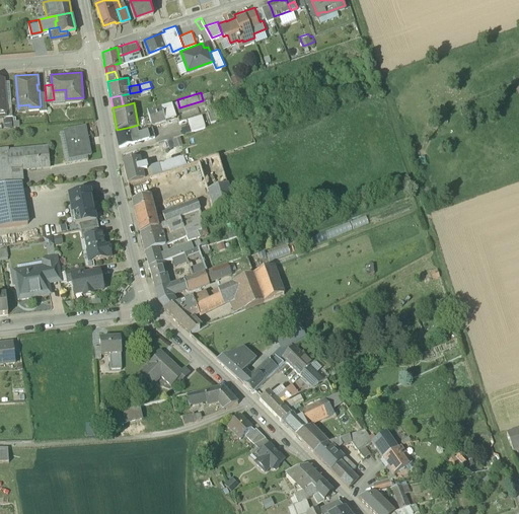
[(171,102),(147,109),(151,122),(152,124),(175,116),(171,102)]
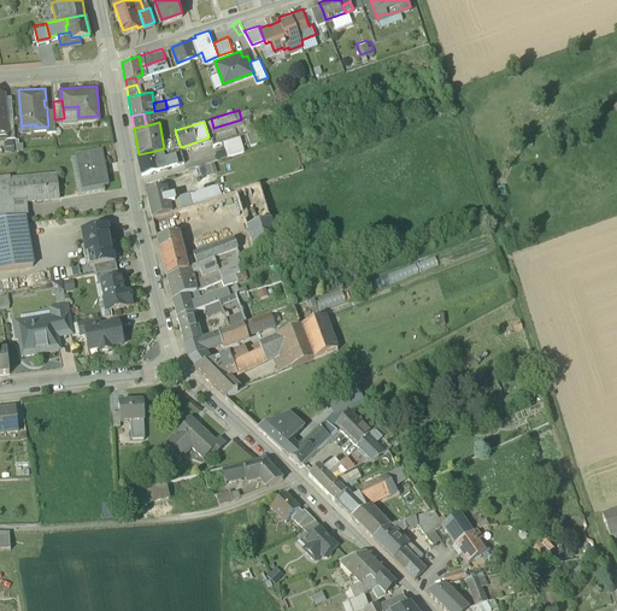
[(246,129),(250,142),(258,140),(253,127),(246,129)]
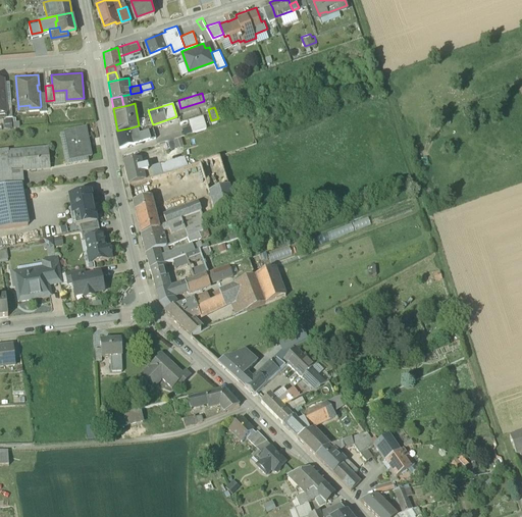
[(203,114),(189,118),(193,130),(206,125),(203,114)]
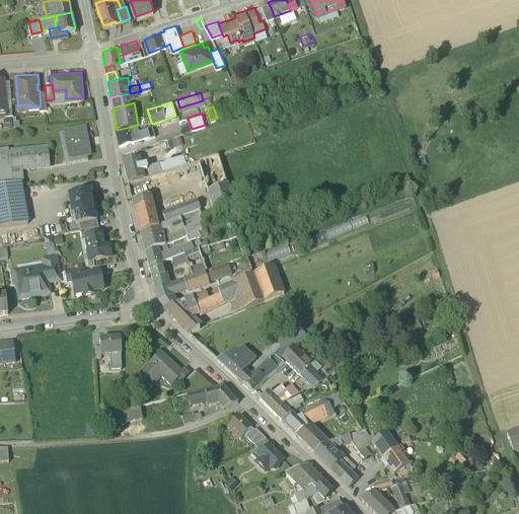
[(138,125),(131,127),(133,134),(144,132),(151,129),(152,127),(152,124),(151,122),(138,125)]
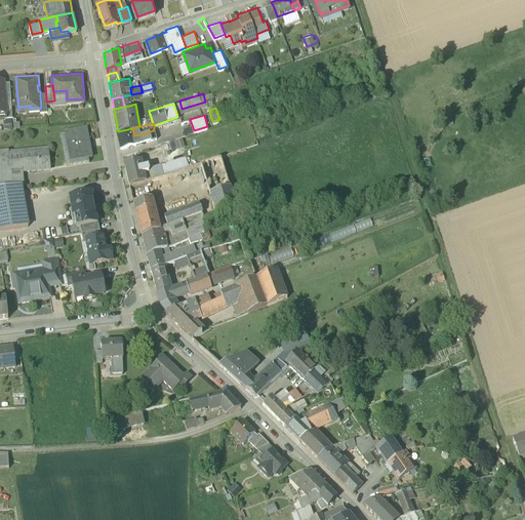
[(86,125),(66,129),(71,158),(91,154),(86,125)]
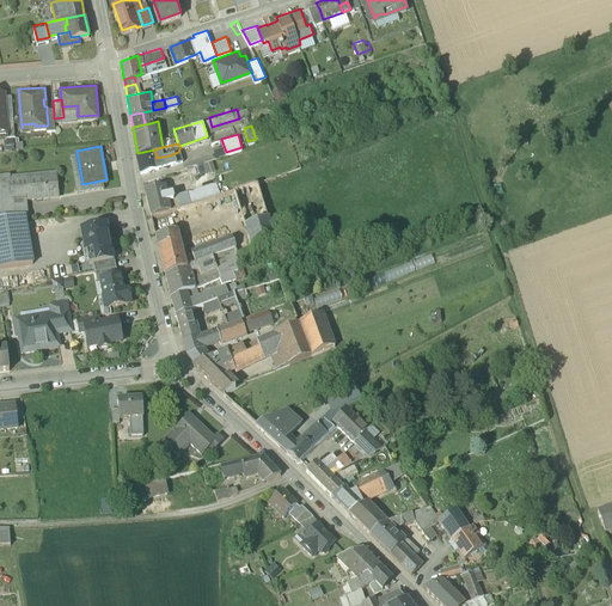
[(138,153),(141,169),(158,164),(157,158),(154,150),(138,153)]
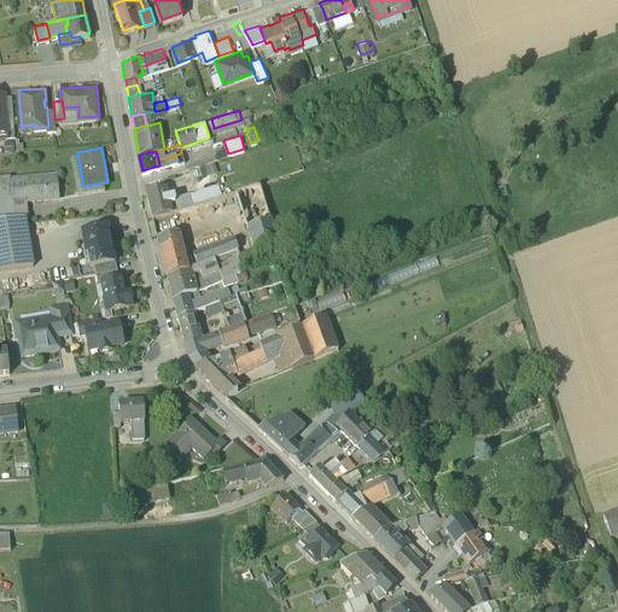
[(202,175),(220,169),(216,157),(198,164),(202,175)]
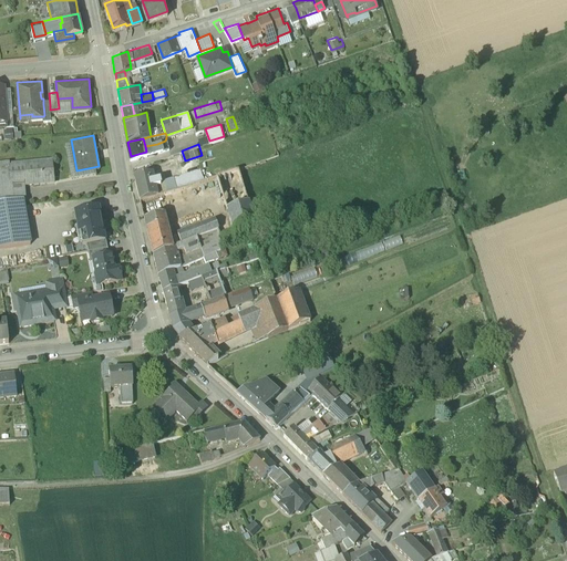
[(157,151),(160,156),(172,153),(169,147),(157,151)]
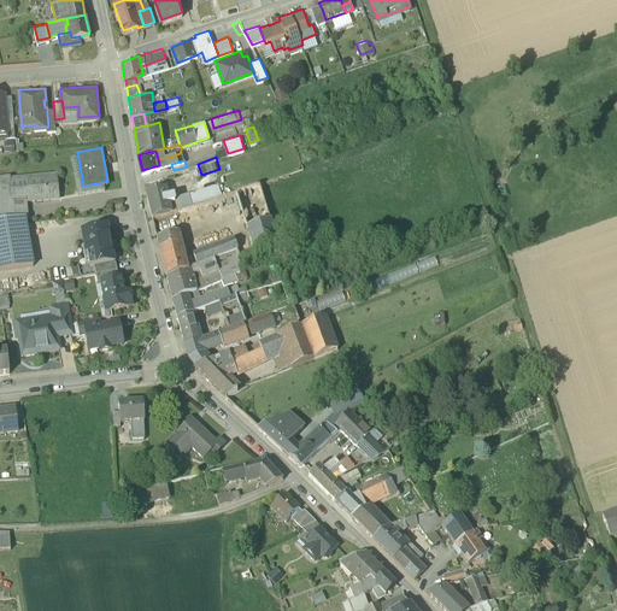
[(10,172),(0,174),(0,217),(25,215),(28,215),(27,197),(12,198),(10,176),(11,176),(10,172)]
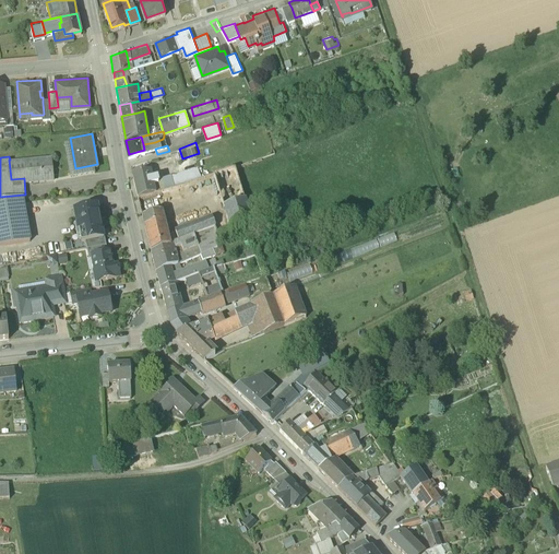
[(51,156),(35,157),(37,177),(54,176),(51,156)]
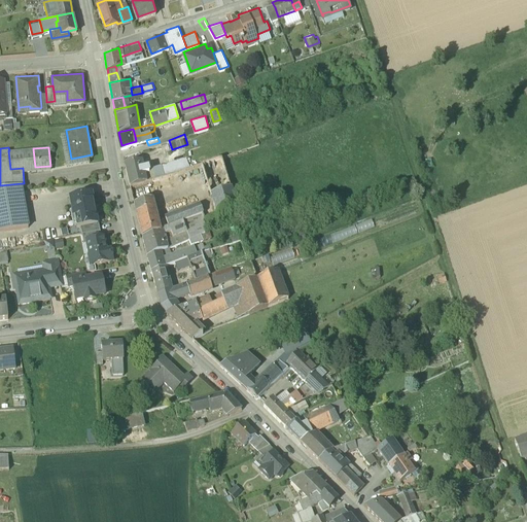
[(9,150),(8,150),(10,169),(23,168),(35,167),(33,148),(9,150)]
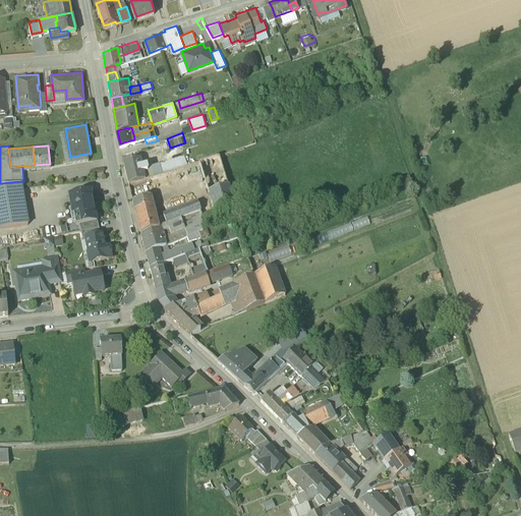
[(162,173),(181,167),(188,164),(185,155),(178,157),(160,164),(161,167),(162,173)]
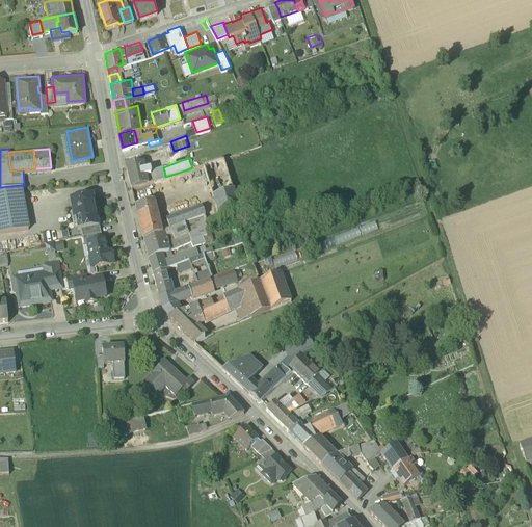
[(142,160),(136,161),(135,161),(133,161),(133,162),(127,163),(132,186),(148,181),(147,176),(142,160)]
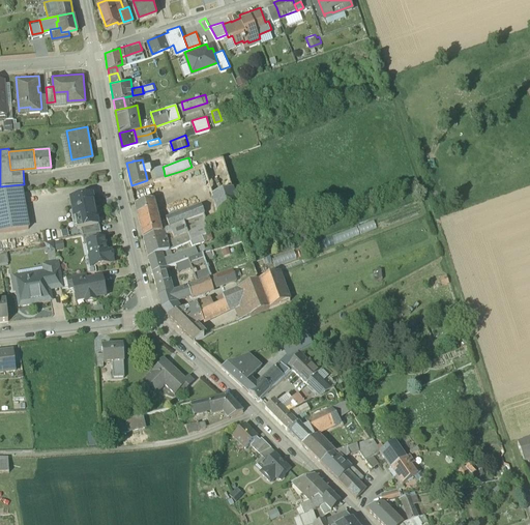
[(153,179),(165,176),(164,170),(146,175),(147,180),(148,179),(153,179)]
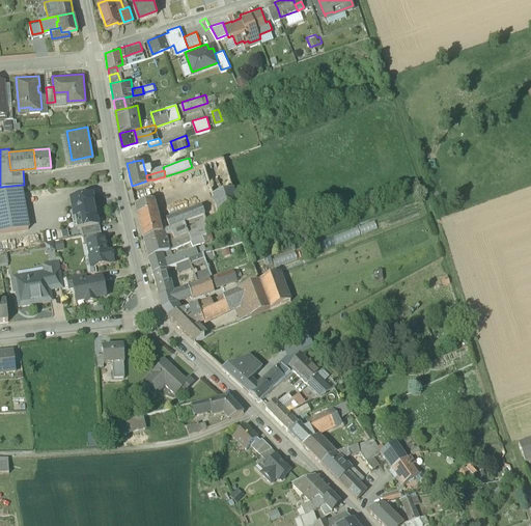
[(232,183),(210,190),(217,213),(241,205),(232,183)]
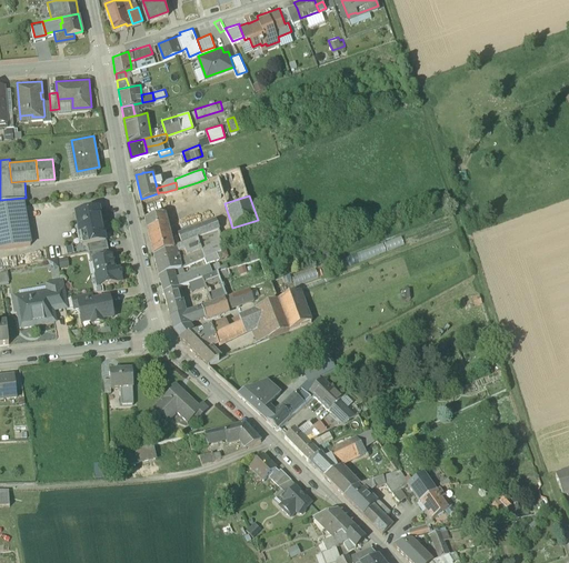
[(0,247),(31,242),(23,198),(0,200),(0,247)]
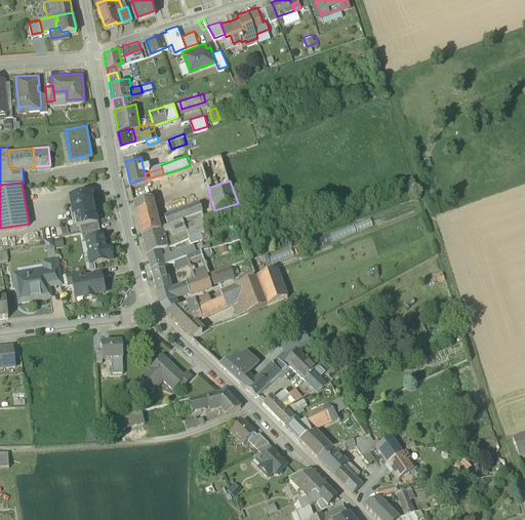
[(91,190),(70,194),(76,224),(80,223),(97,220),(95,209),(91,190)]
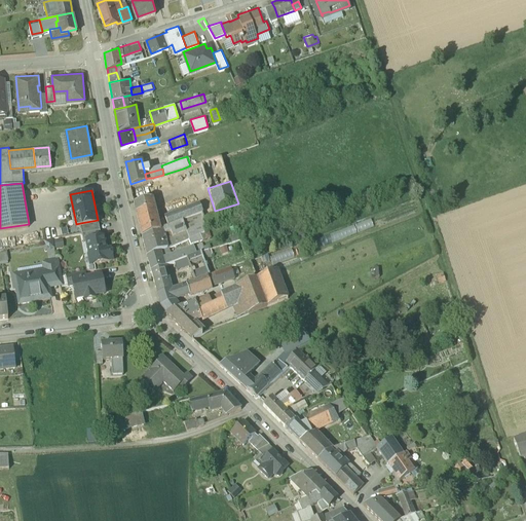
[(142,233),(159,227),(160,226),(157,214),(153,195),(135,200),(142,233)]
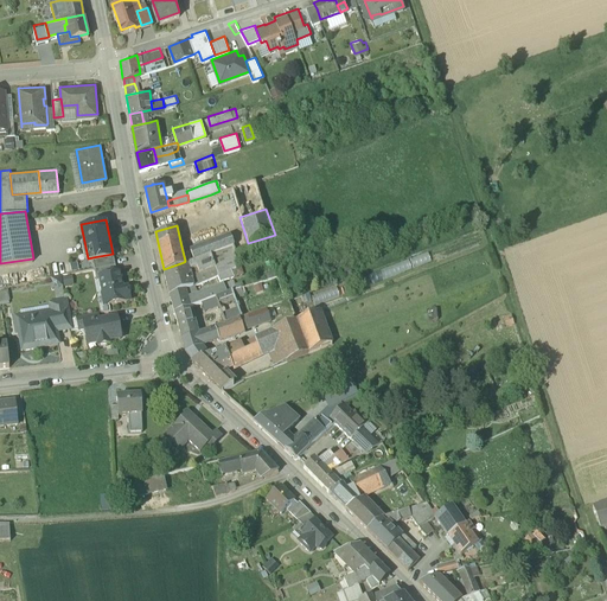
[(181,247),(185,261),(197,254),(206,249),(228,240),(232,238),(230,228),(189,243),(189,247),(186,248),(185,245),(181,247)]
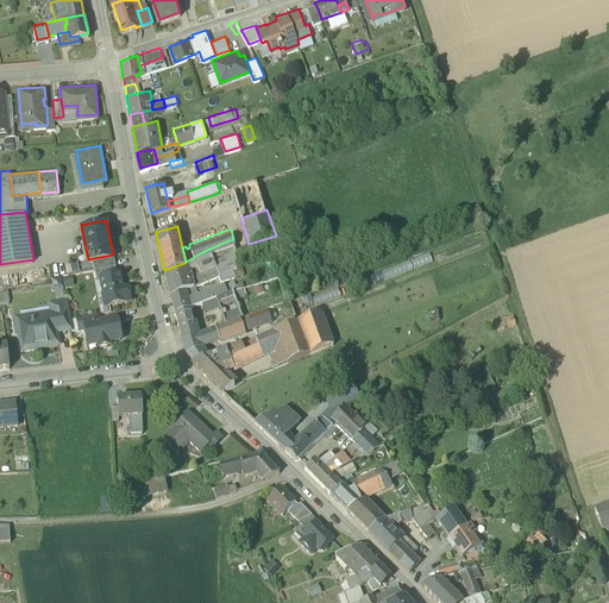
[(190,278),(193,284),(214,277),(215,280),(239,271),(232,251),(228,240),(207,250),(198,255),(186,262),(184,263),(188,271),(195,269),(198,275),(190,278)]
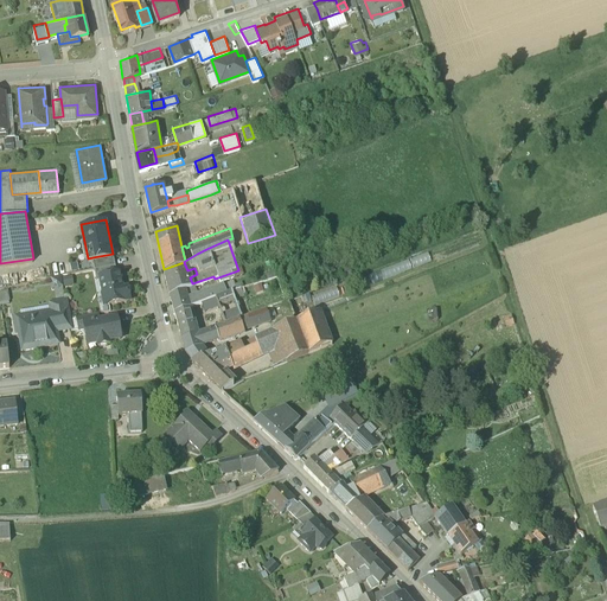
[(248,243),(241,247),(243,255),(251,251),(248,243)]
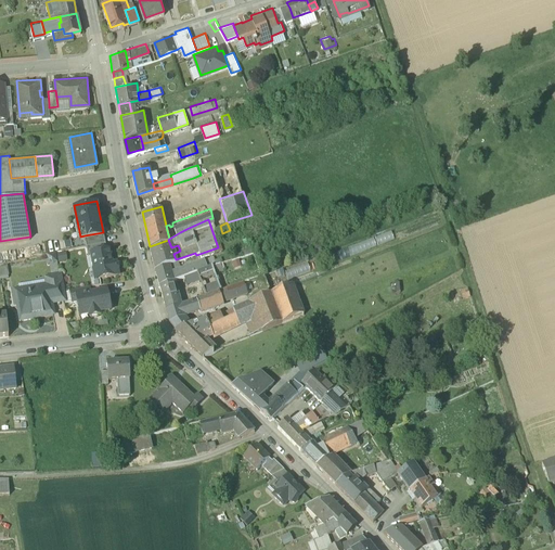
[(87,243),(105,240),(104,232),(103,232),(85,235),(87,243)]
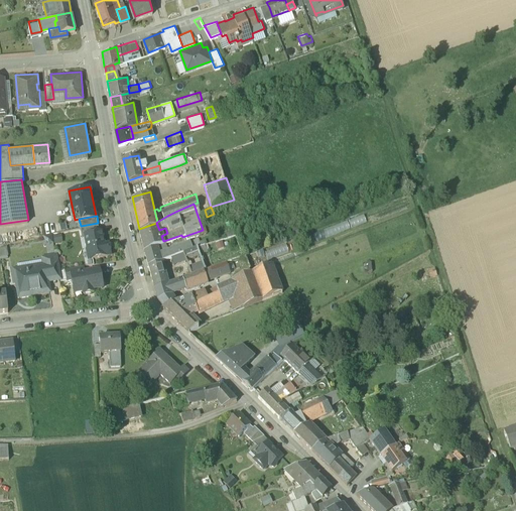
[(85,232),(99,229),(98,223),(81,226),(82,234),(85,233),(85,232)]
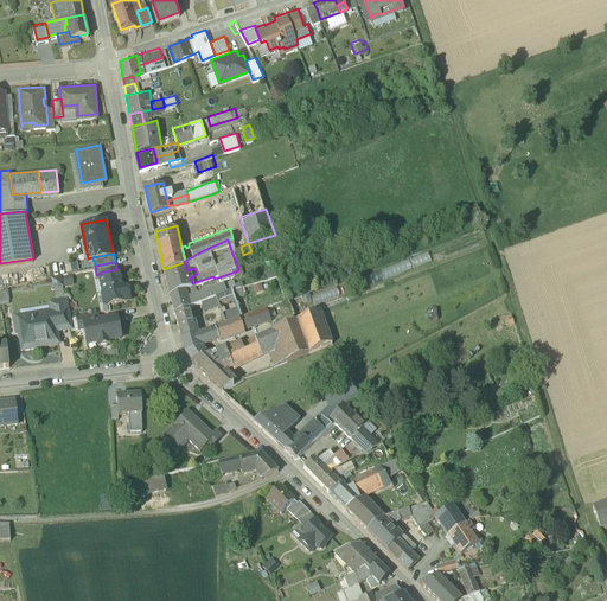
[(184,262),(164,269),(170,292),(186,286),(192,283),(190,277),(197,274),(195,268),(187,270),(184,262)]
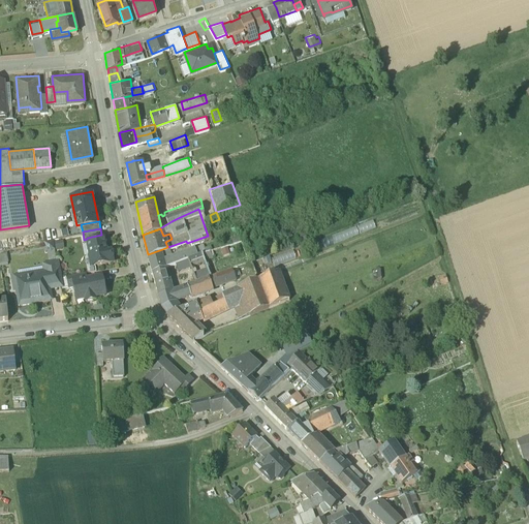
[(58,235),(44,240),(48,249),(61,244),(58,235)]
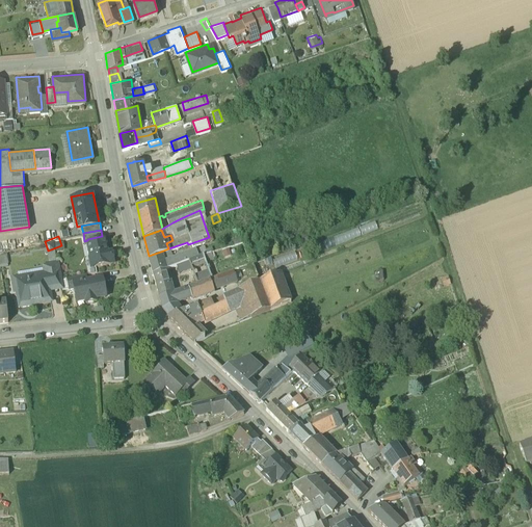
[(102,236),(87,239),(87,240),(90,254),(94,254),(96,263),(113,260),(111,248),(107,249),(105,236),(102,236)]
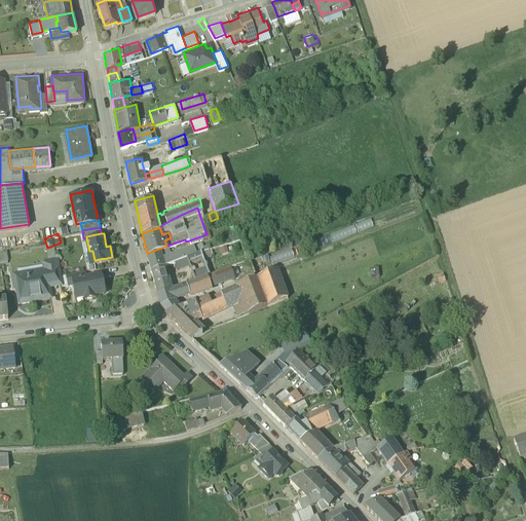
[(159,255),(161,264),(162,264),(184,257),(200,252),(205,250),(201,239),(162,254),(159,255)]
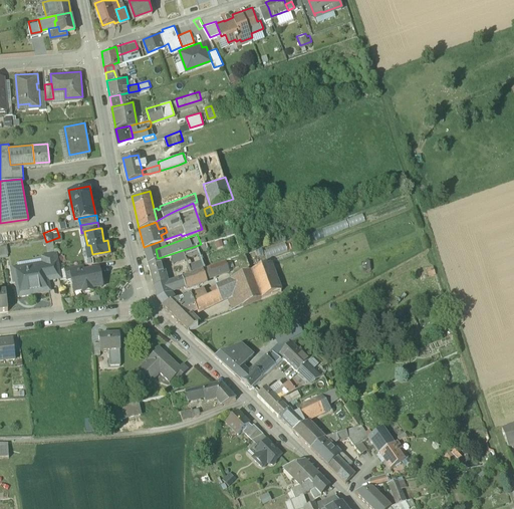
[(158,242),(144,247),(148,261),(158,258),(156,249),(159,248),(158,242)]
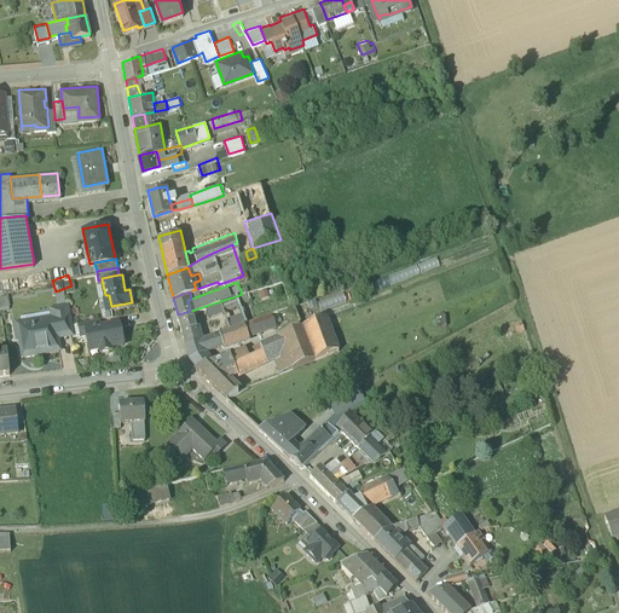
[(236,296),(217,302),(219,310),(238,302),(236,296)]
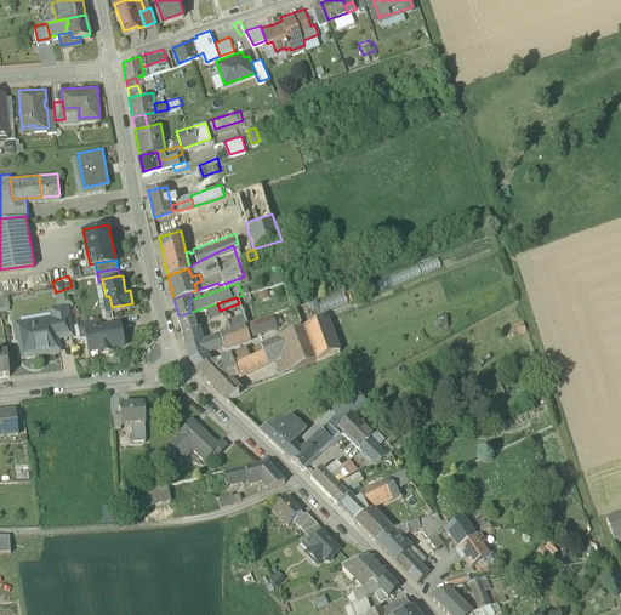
[(273,326),(275,332),(303,322),(297,303),(245,320),(244,320),(250,335),(273,326)]
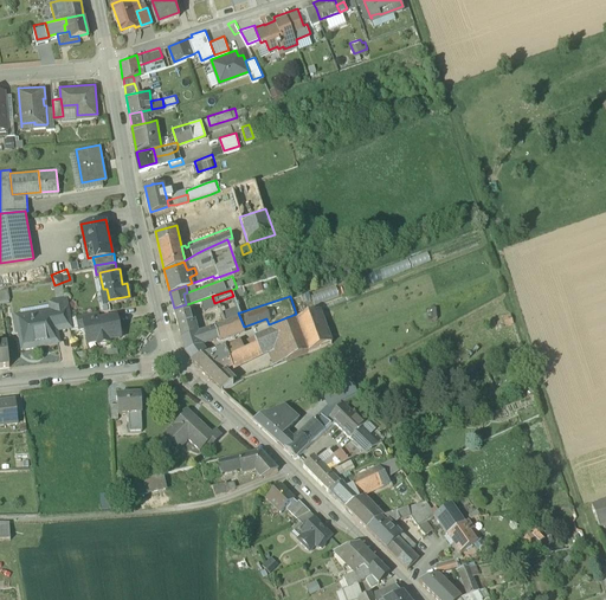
[(65,297),(50,300),(52,308),(53,307),(55,318),(69,316),(65,297)]
